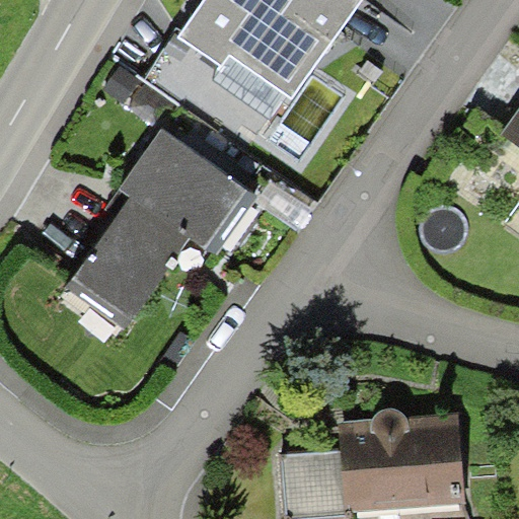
[(203,0),(178,35),(222,66),(230,54),(292,98),(320,58),(362,0),(203,0)]
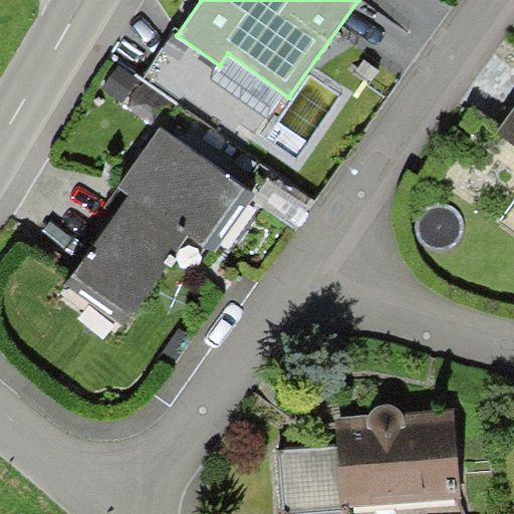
[(513,106),(496,132),(513,144),(513,106)]
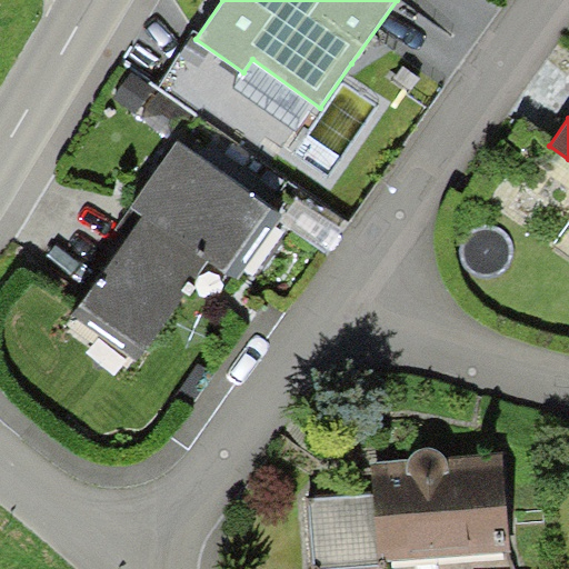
[(282,215),(177,140),(130,206),(143,215),(208,260),(236,280),(282,215)]
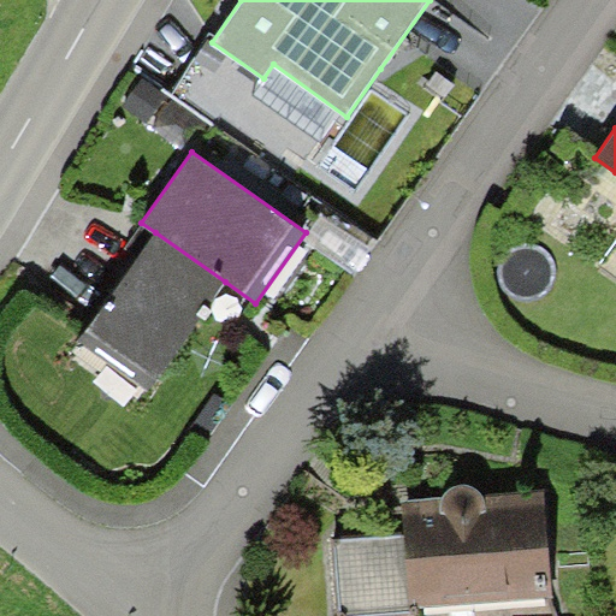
[(225,282),(155,232),(87,331),(157,379),(225,282)]
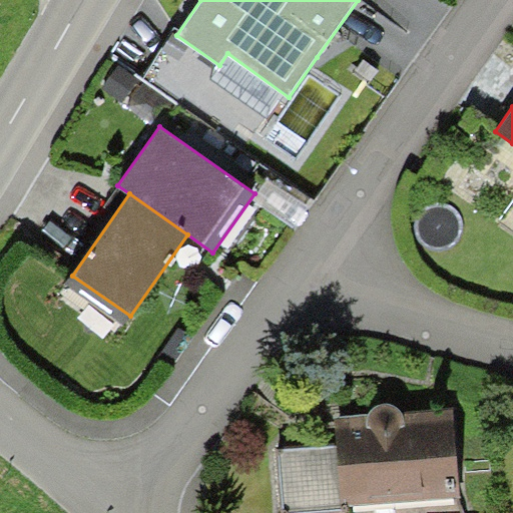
[(369,414),(335,416),(337,445),(342,505),(347,504),(461,495),(453,408),(403,412),(399,408),(395,406),(389,404),(385,403),(379,405),(375,407),(372,410),(369,414)]
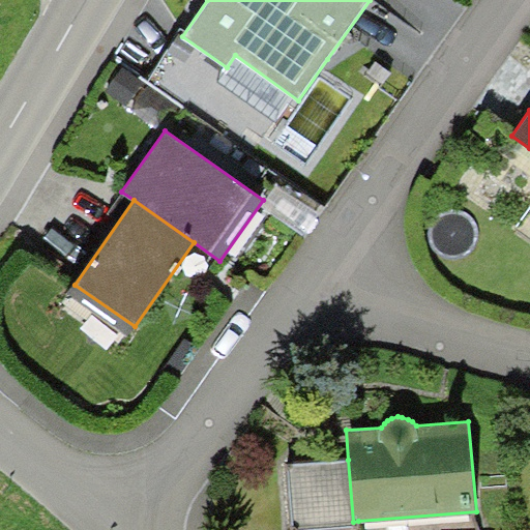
[(348,460),(288,465),(293,529),(306,529),(358,526),(358,521),(353,522),(348,460)]
